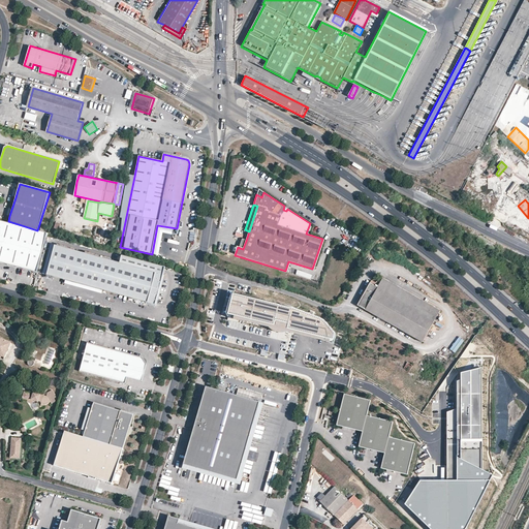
[(0,262),(37,273),(48,234),(37,230),(25,226),(8,221),(0,218),(0,262)]
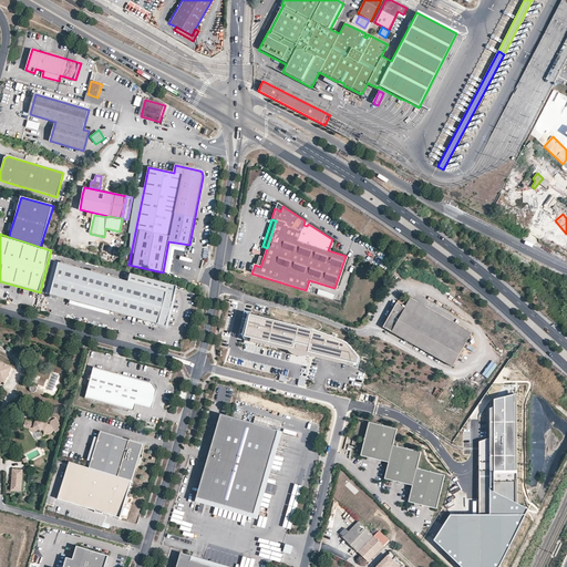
[(50,295),(59,263),(54,261),(45,294),(50,295)]
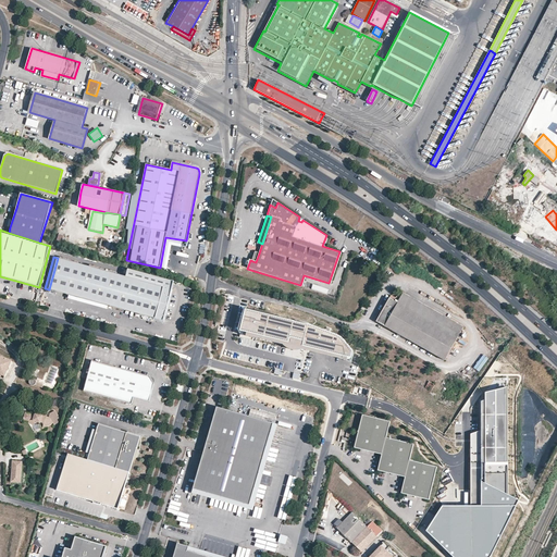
[(173,282),(127,269),(125,276),(58,258),(49,289),(163,321),(173,282)]
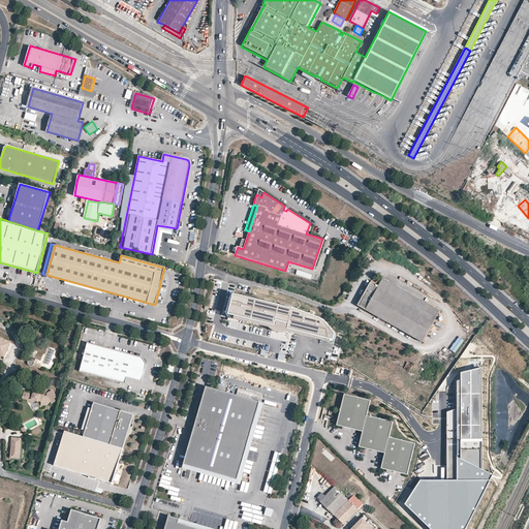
[(413,308),(418,299),(382,278),(379,283),(376,281),(375,283),(371,281),(358,305),(423,342),(435,319),(413,308)]
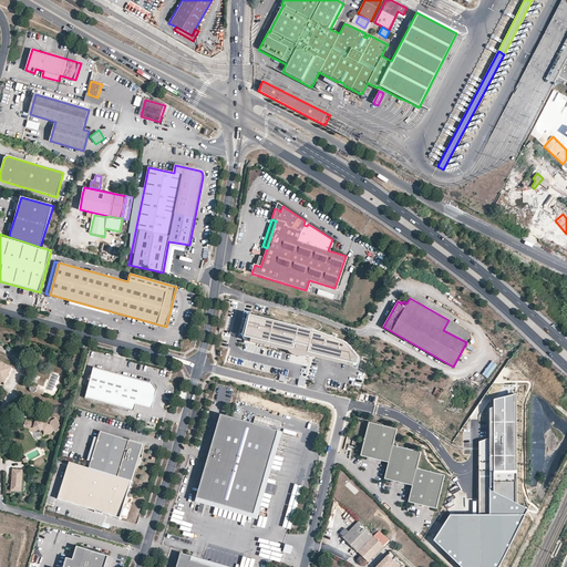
[(323,334),(250,315),(246,338),(249,338),(248,342),(269,347),(269,343),(309,353),(308,358),(352,368),(352,364),(360,364),(362,358),(353,346),(343,339),(337,337),(323,334)]
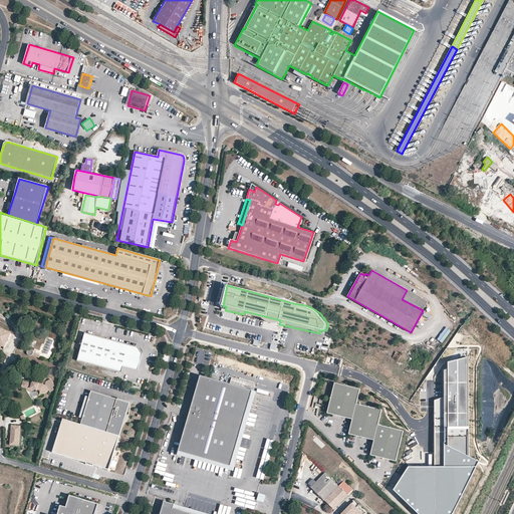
[(428,302),(407,290),(402,299),(423,310),(428,302)]
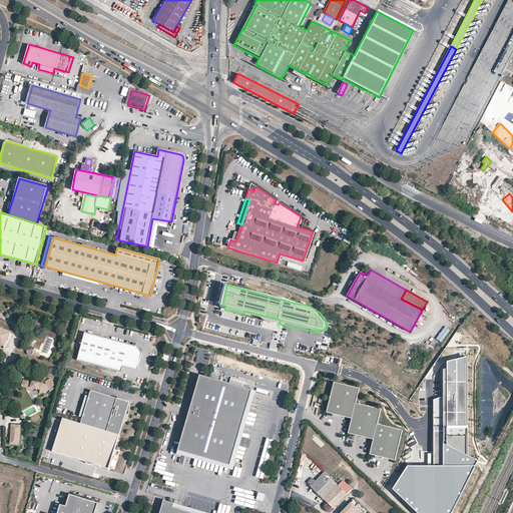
[(0,328),(0,344),(4,347),(11,333),(0,328)]
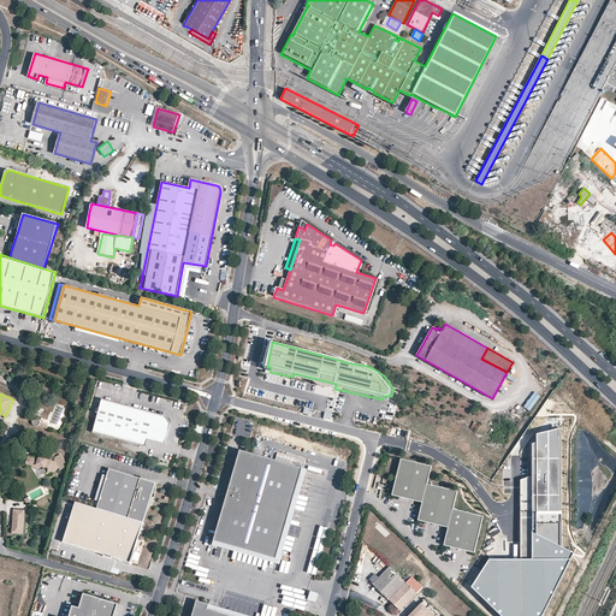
[(101,400),(92,433),(146,448),(147,440),(165,445),(170,425),(165,416),(101,400)]
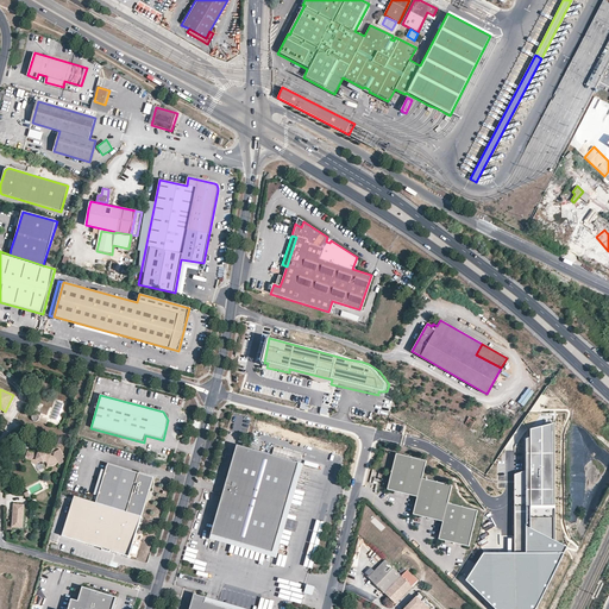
[(475,421),(469,416),(465,424),(471,427),(475,421)]
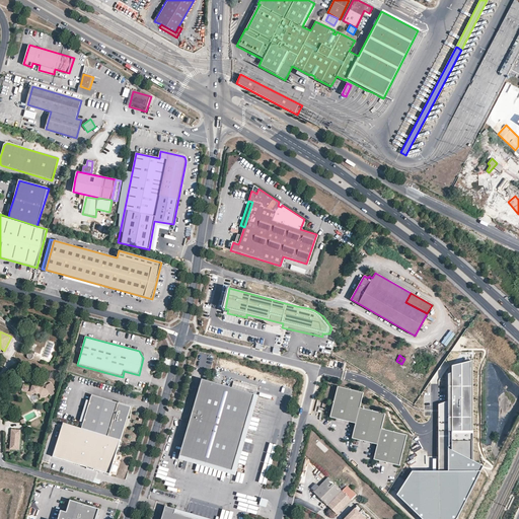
[(473,431),(473,366),(454,366),(453,372),(450,373),(450,403),(444,404),(443,416),(440,416),(439,470),(413,470),(398,493),(423,518),(456,518),(458,518),(484,466),(472,460),(472,431),(473,431)]
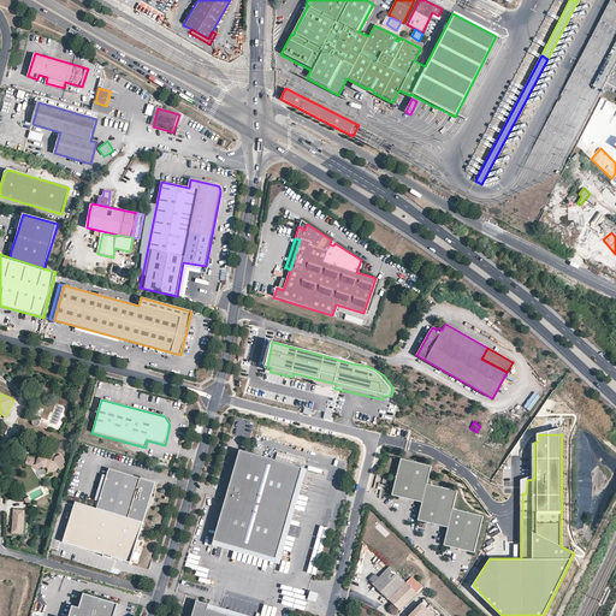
[(278,555),(303,468),(241,450),(213,545),(218,546),(219,543),(276,558),(274,562),(279,564),(282,556),(278,555)]
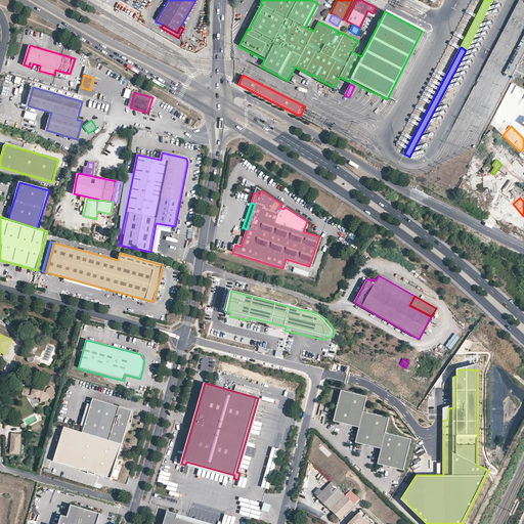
[(29,395),(34,396),(38,398),(38,397),(40,398),(43,402),(50,398),(47,393),(43,392),(44,387),(35,384),(33,389),(33,391),(30,390),(24,388),(22,395),(28,396),(29,397),(29,395)]
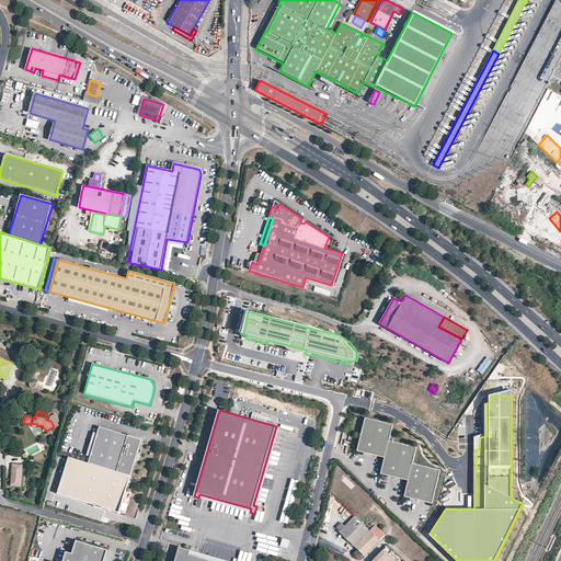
[(393,423),(365,415),(356,449),(385,457),(389,439),(393,423)]
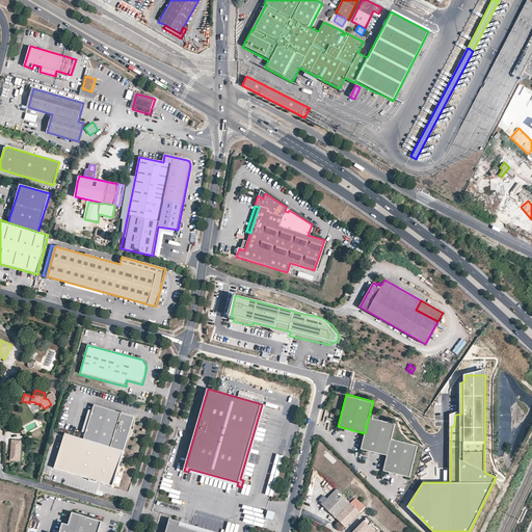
[(423,413),(428,406),(414,395),(408,402),(423,413)]
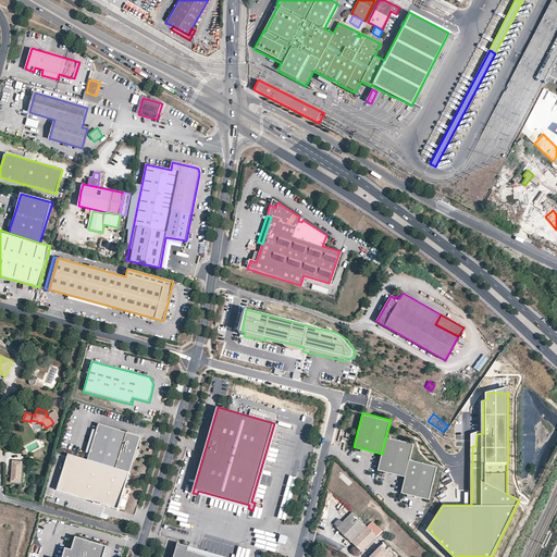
[(130,473),(140,437),(99,425),(88,460),(130,473)]
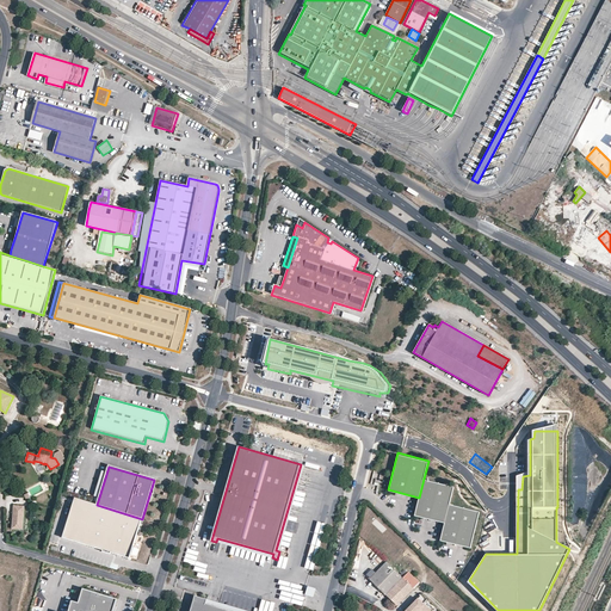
[(449,503),(454,486),(424,479),(419,498),(415,514),(444,522),(449,503)]
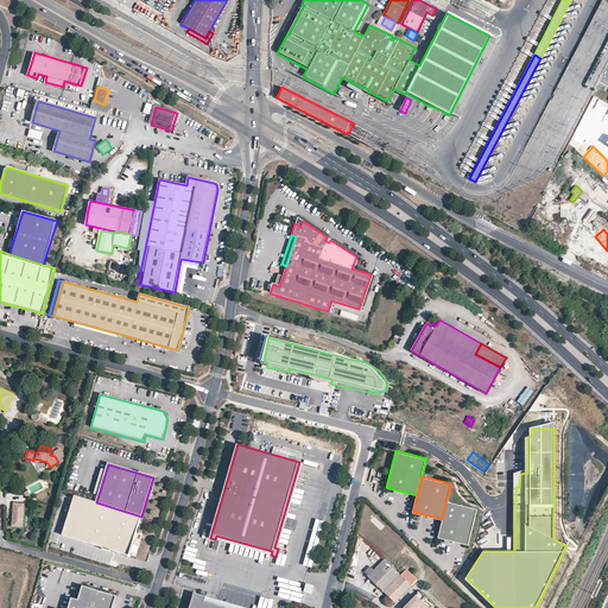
[(74,496),(62,536),(103,548),(111,550),(128,556),(141,517),(96,502),(74,496)]
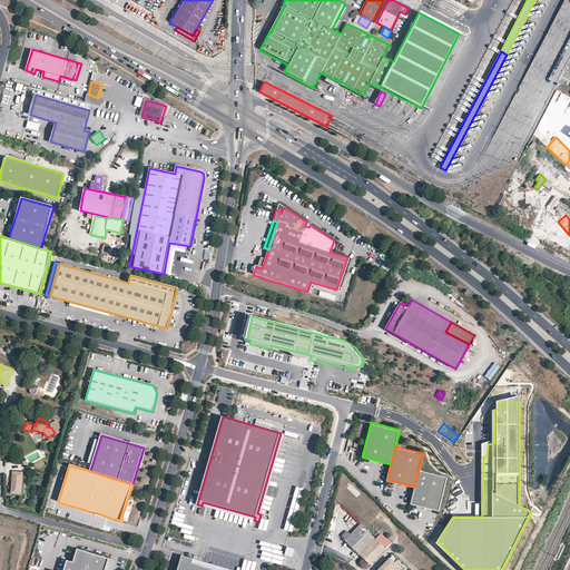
[(449,477),(419,469),(414,487),(410,502),(440,510),(449,477)]
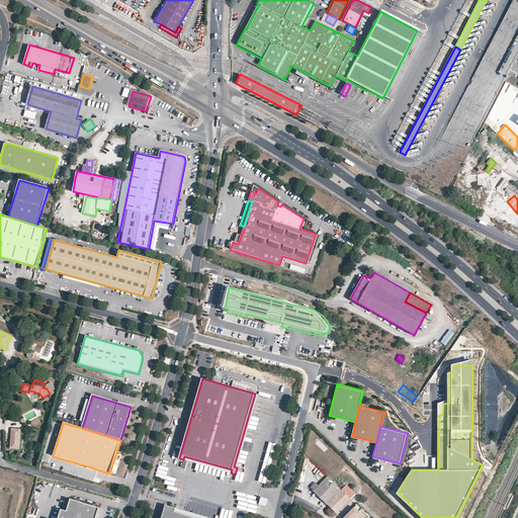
[(19,447),(21,429),(11,428),(10,446),(19,447)]
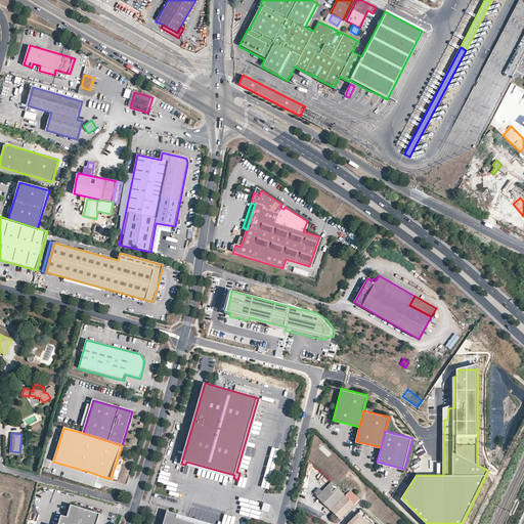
[(317,497),(331,510),(345,495),(343,493),(332,482),(317,497)]
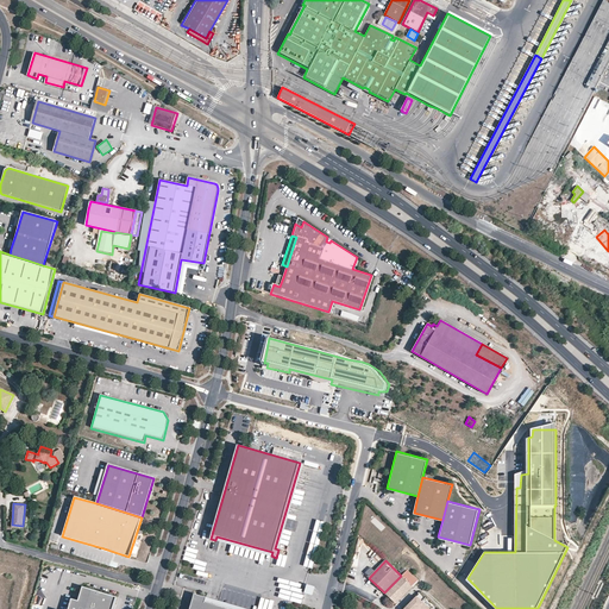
[(395,603),(414,584),(418,581),(407,571),(401,576),(384,592),(395,603)]
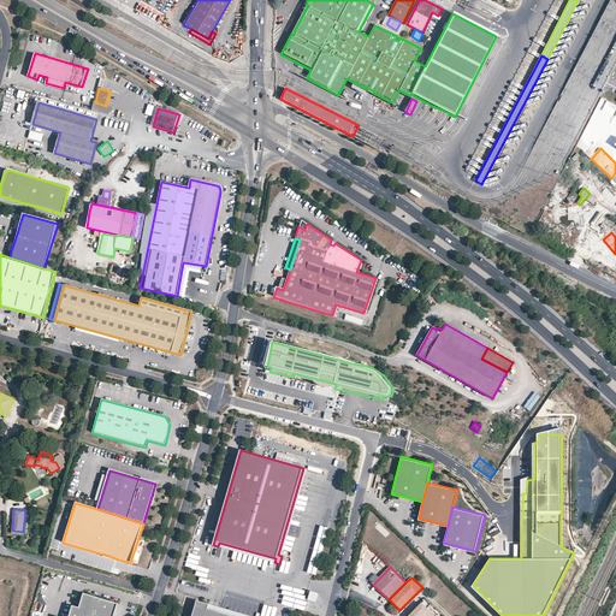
[(308,600),(317,603),(319,594),(311,592),(308,600)]
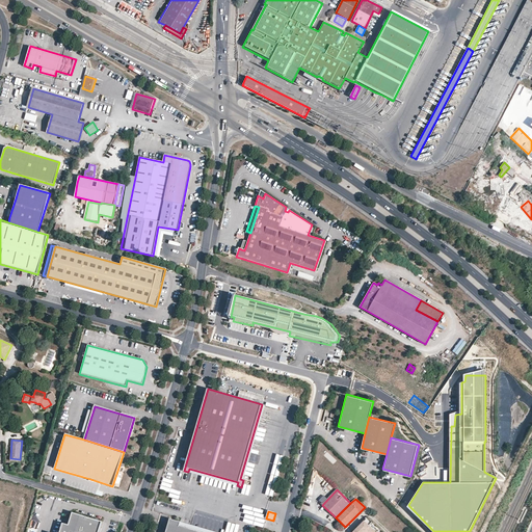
[(98,531),(102,522),(73,512),(69,525),(62,523),(59,531),(98,531)]
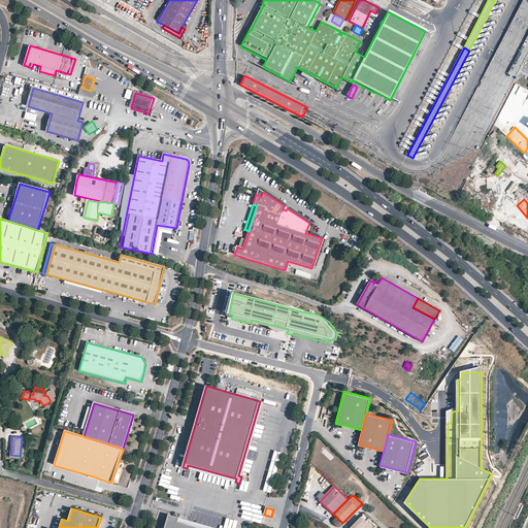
[(252,520),(260,524),(262,520),(263,517),(255,514),(252,520)]
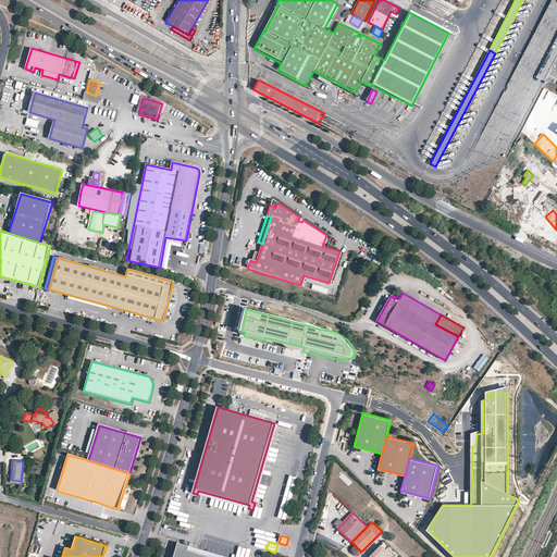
[(212,556),(188,549),(189,546),(177,543),(173,556),(212,556)]
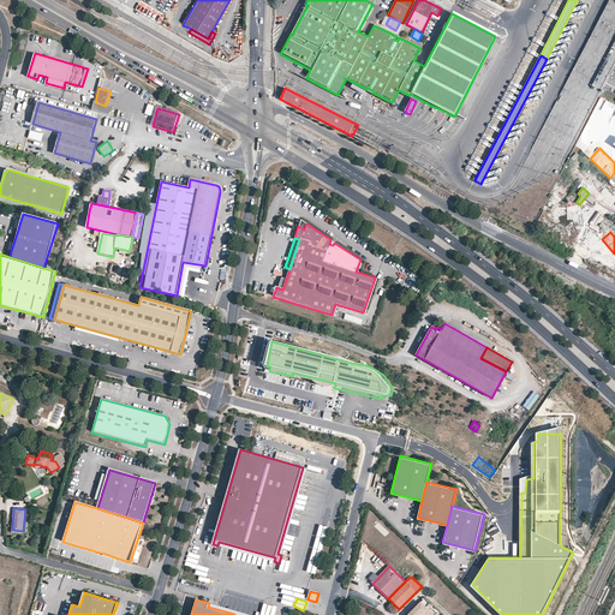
[(433,614),(427,608),(421,603),(408,614),(433,614)]
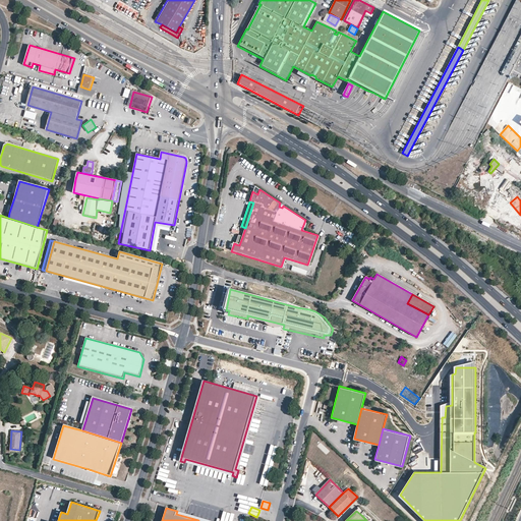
[(224,512),(221,520),(232,520),(234,515),(224,512)]
